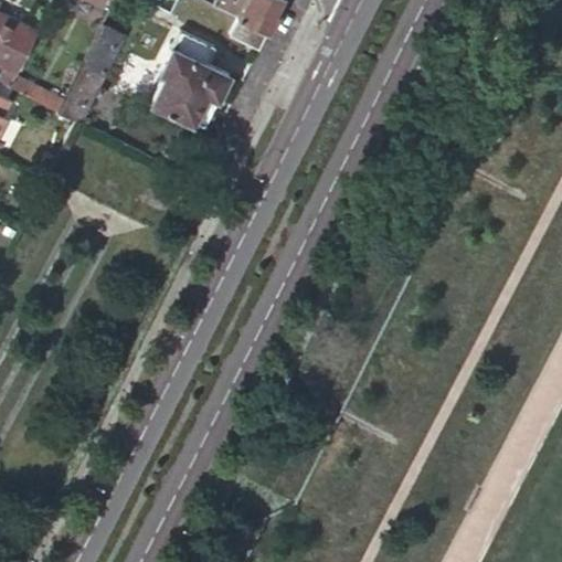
[(241,20),(269,34),(271,34),(279,17),(276,16),(284,0),(219,0),(215,7),(241,20)]
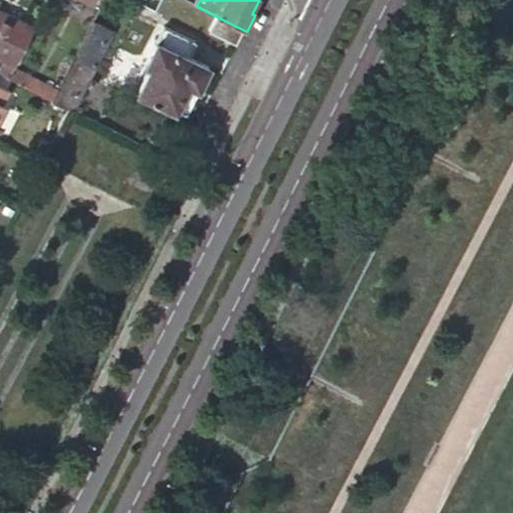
[(0,73),(0,76),(10,82),(16,70),(36,28),(0,10),(0,60),(5,63),(0,73)]
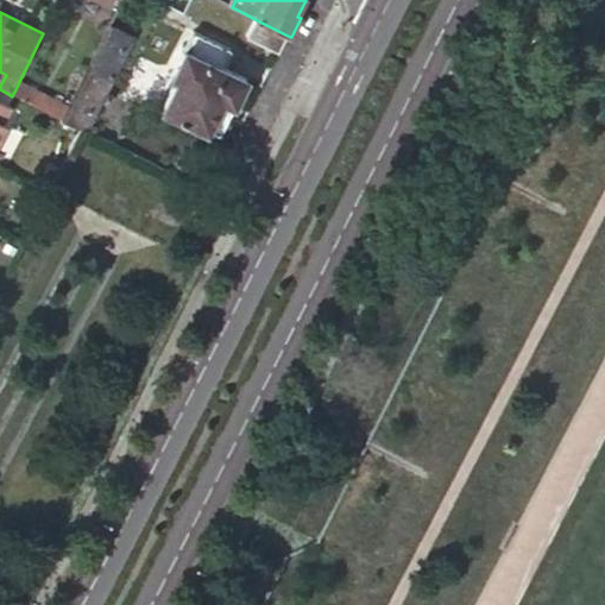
[(250,38),(281,55),(290,37),(259,21),(250,38)]
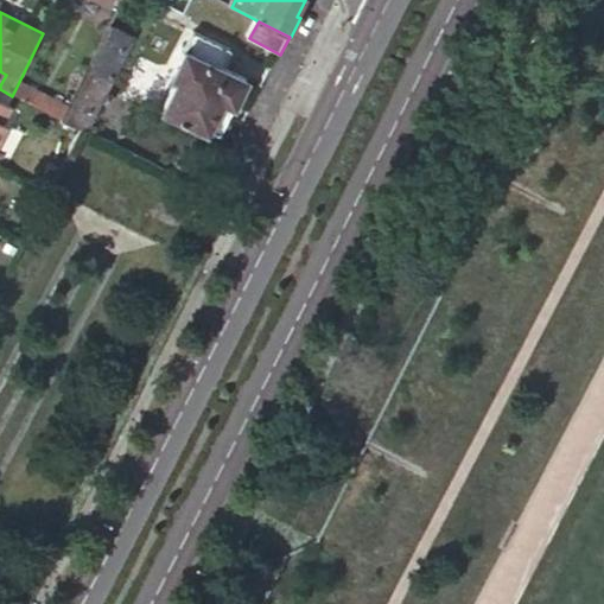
[(64,122),(99,140),(100,131),(93,127),(135,39),(113,26),(71,109),(64,122)]
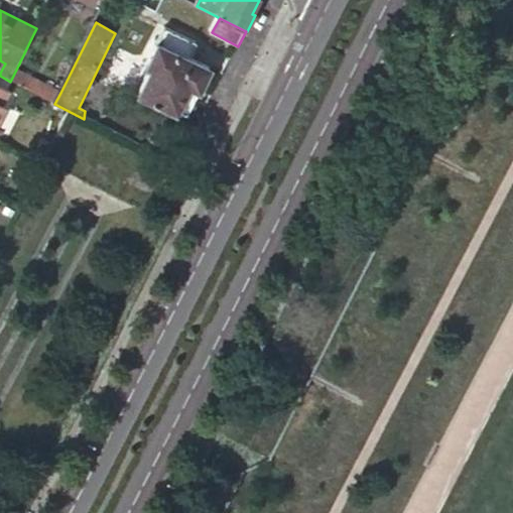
[(191,86),(201,90),(212,69),(191,59),(200,44),(167,29),(164,35),(159,32),(154,42),(159,45),(149,66),(154,68),(141,95),(178,113),(179,110),(191,86)]
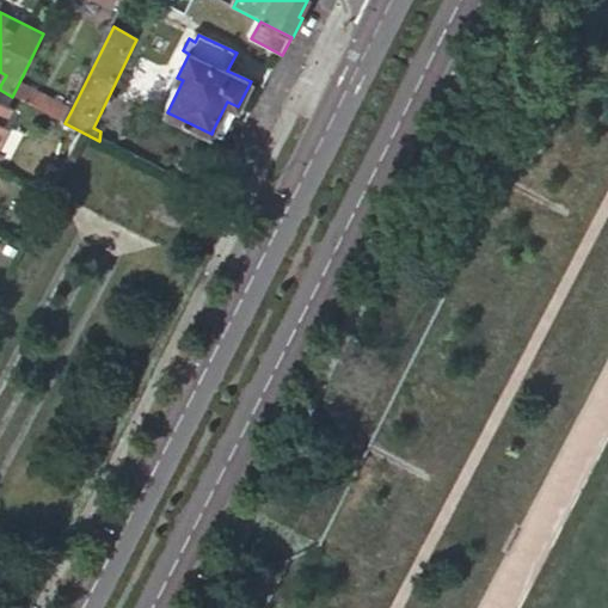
[(12,97),(65,123),(72,110),(19,83),(12,97)]
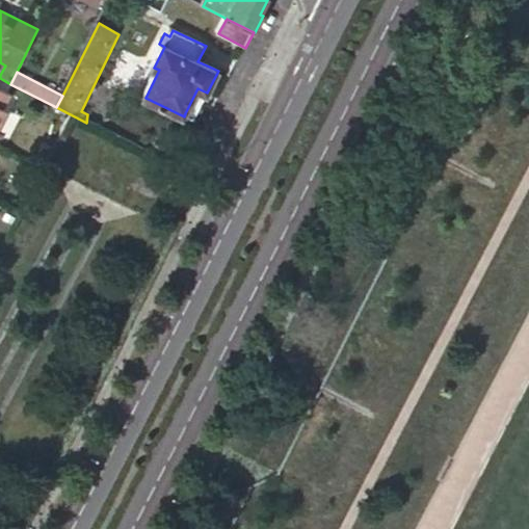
[(194,118),(207,93),(197,88),(185,113),(194,118)]
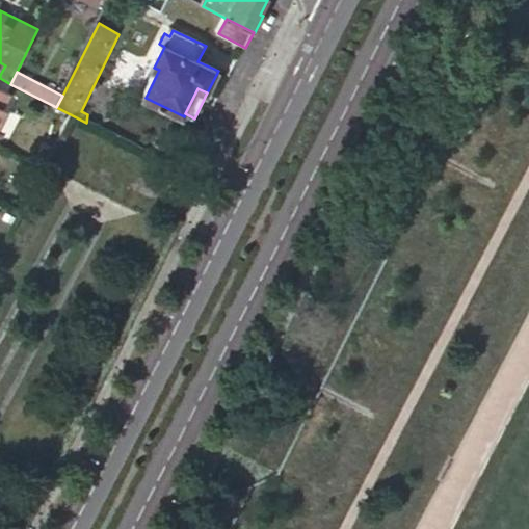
[(0,128),(8,112),(5,110),(12,96),(0,89),(0,128)]
